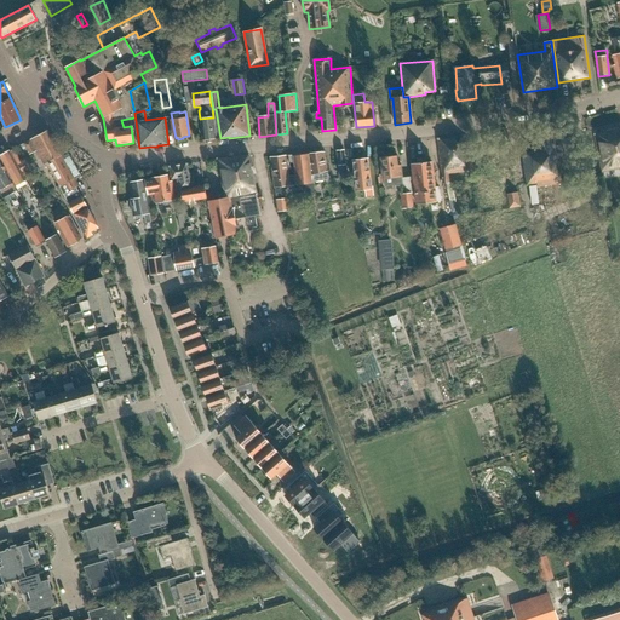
[(216,138),(213,118),(200,119),(204,141),(216,138)]
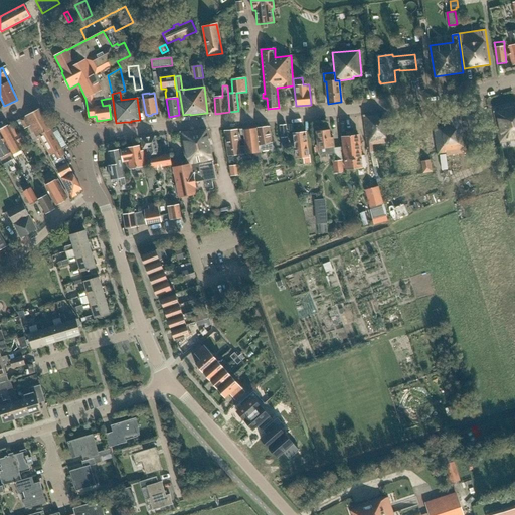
[(451,130),(463,128),(459,103),(447,105),(450,123),(451,130)]
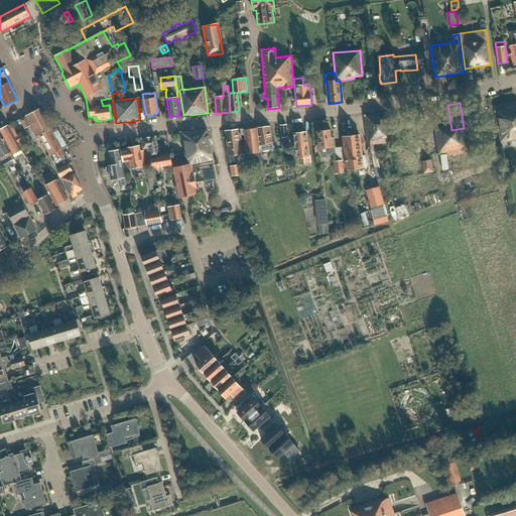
[(37,137),(39,135),(51,129),(45,119),(46,119),(40,108),(20,119),(25,128),(30,125),(37,137)]
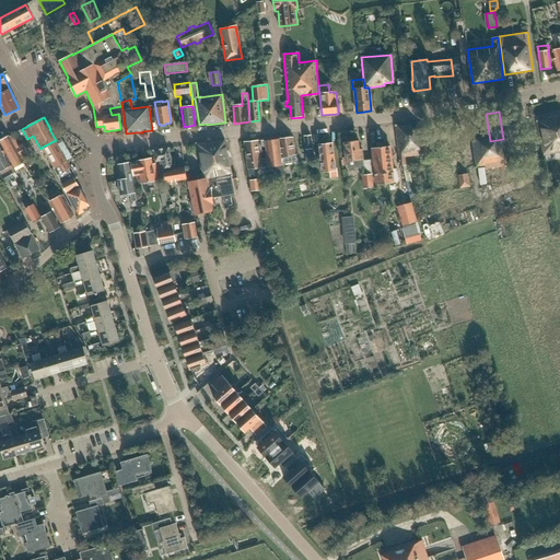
[(559,117),(537,121),(544,155),(559,151),(559,117)]
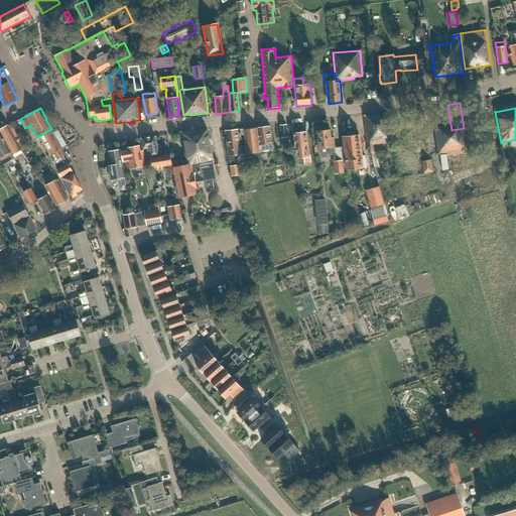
[(376,152),(374,153),(373,144),(394,142),(391,119),(381,120),(380,115),(364,116),(369,153),(371,153),(375,167),(379,166),(376,152)]
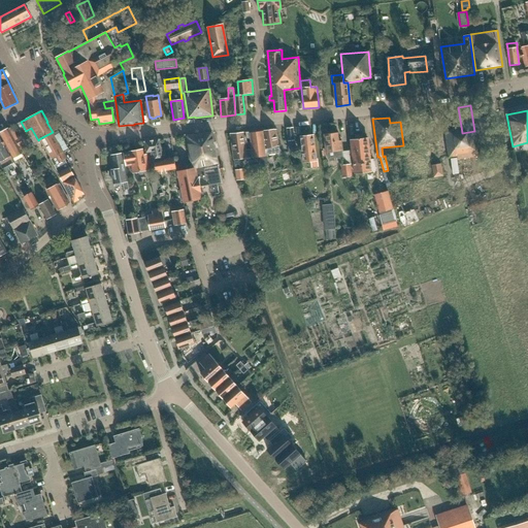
[(462,133),(461,126),(453,127),(454,130),(444,131),(449,158),(458,157),(458,160),(481,157),(476,131),(474,131),(462,133)]
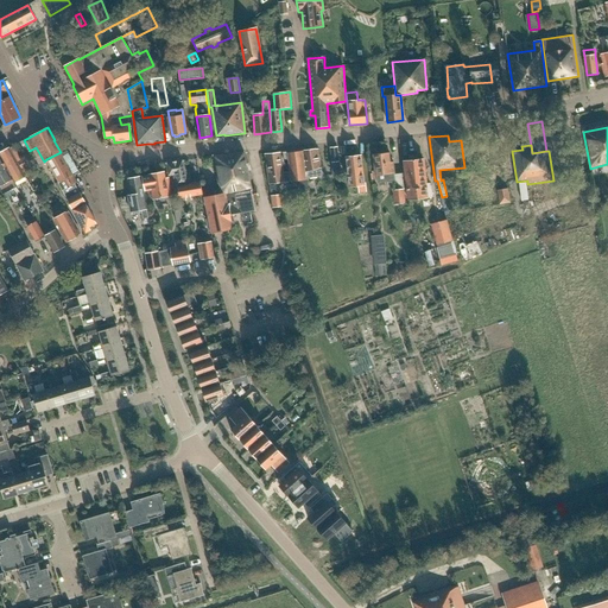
[(10,147),(0,152),(0,153),(17,184),(26,178),(10,147)]
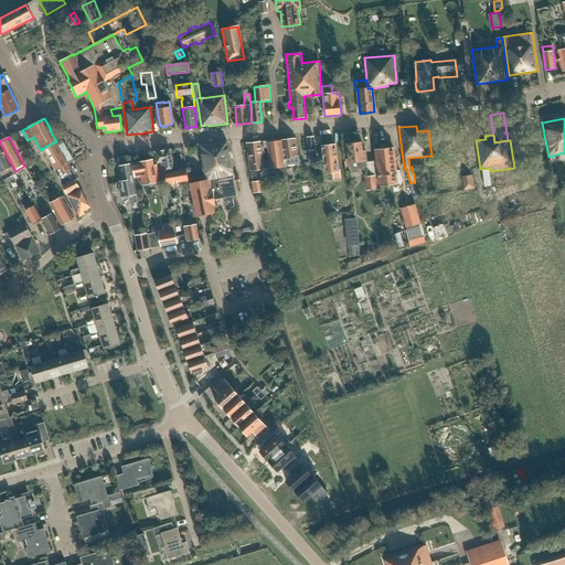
[(313,137),(307,138),(310,162),(317,161),(316,150),(313,137)]
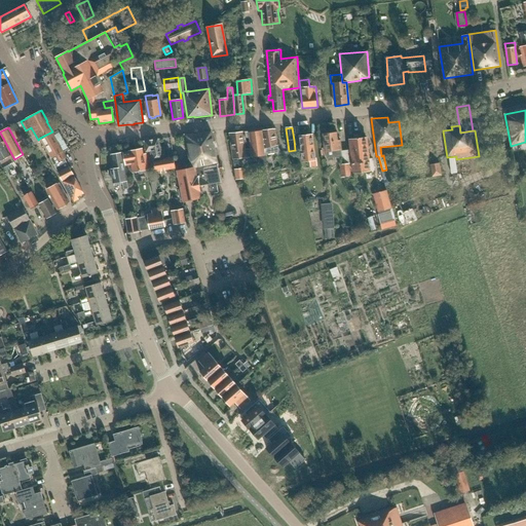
[(275,128),(261,130),(264,148),(266,148),(266,154),(278,152),(275,128)]
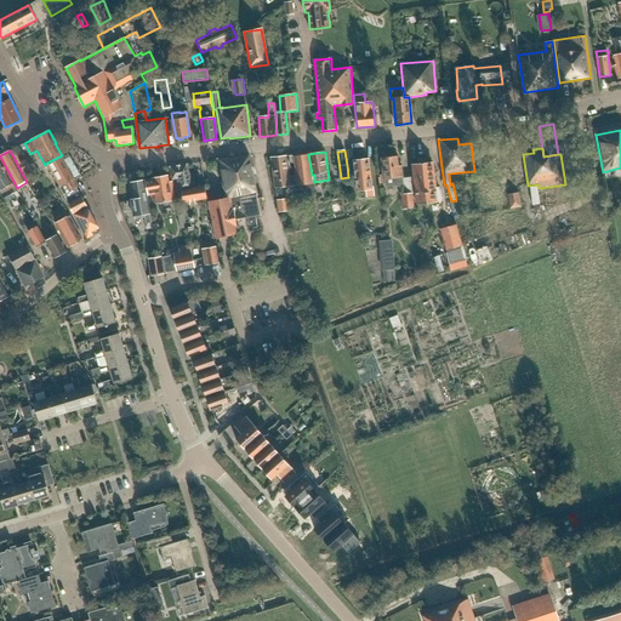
[(209,201),(216,238),(239,234),(235,220),(257,216),(261,215),(257,201),(260,201),(258,194),(257,194),(250,154),(218,160),(224,198),(209,201)]
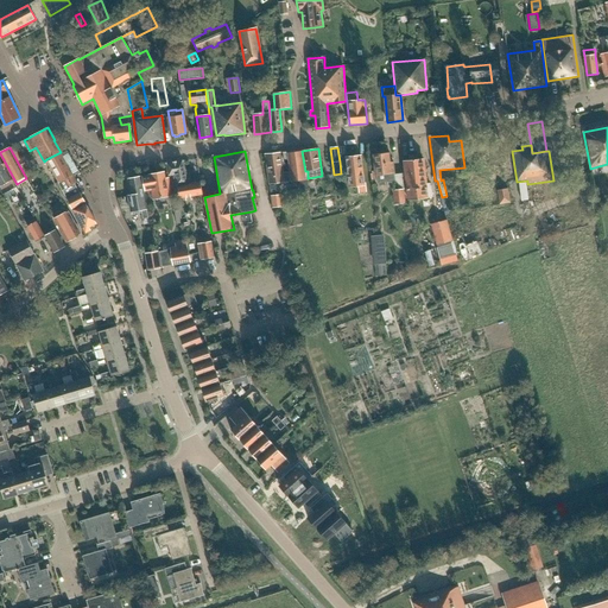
[(308,188),(306,179),(302,151),(289,153),(291,175),(292,182),(299,181),(301,189),(308,188)]
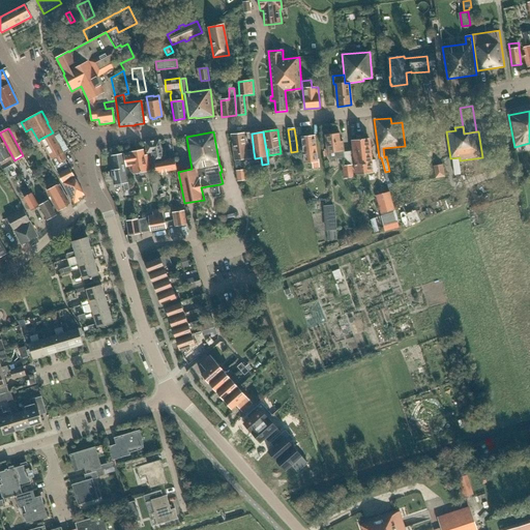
[(53,133),(40,139),(53,159),(52,159),(59,174),(70,168),(65,159),(67,158),(63,152),(64,152),(53,133)]
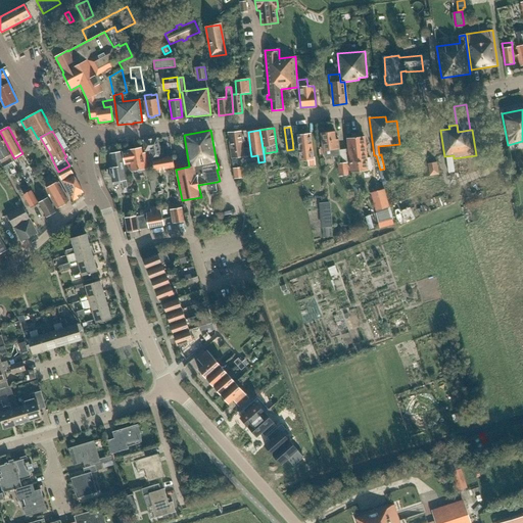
[(240,131),(229,133),(233,164),(233,165),(241,164),(240,157),(249,156),(248,148),(243,148),(240,131)]
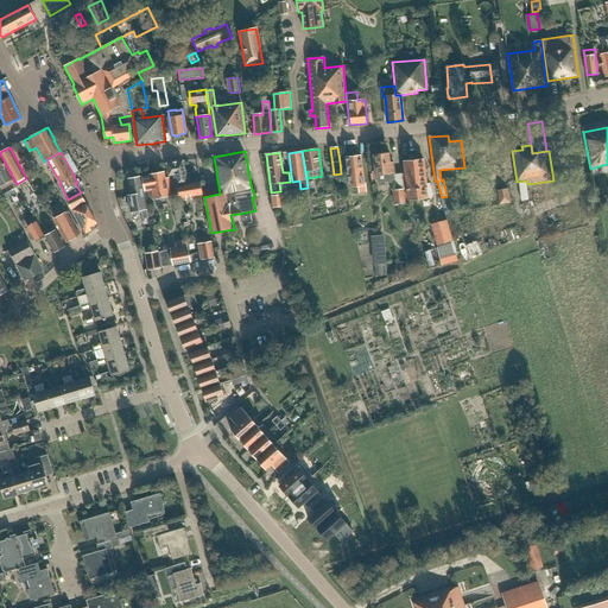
[(0,187),(4,192),(11,189),(17,185),(0,153),(0,187)]
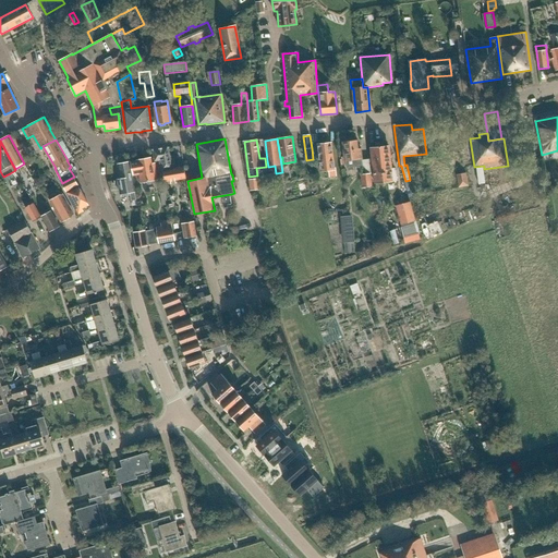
[(356,141),(342,142),(344,161),(346,161),(347,168),(355,167),(355,168),(363,167),(361,148),(358,149),(356,141)]
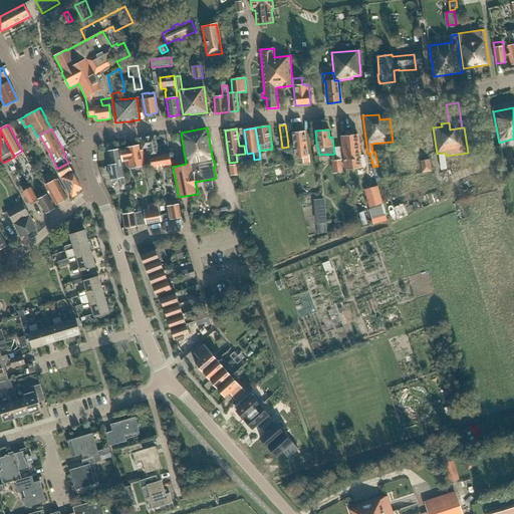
[(347,136),(342,137),(345,169),(365,167),(364,155),(360,155),(358,135),(352,136),(352,131),(347,132),(347,136)]
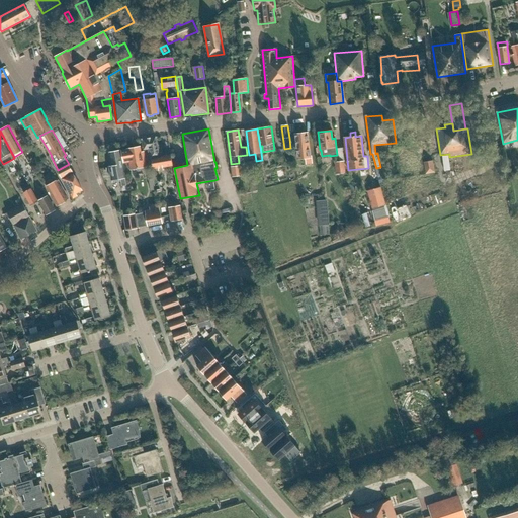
[(308,134),(295,136),(297,151),(305,150),(306,155),(312,154),(312,149),(310,150),(308,134)]
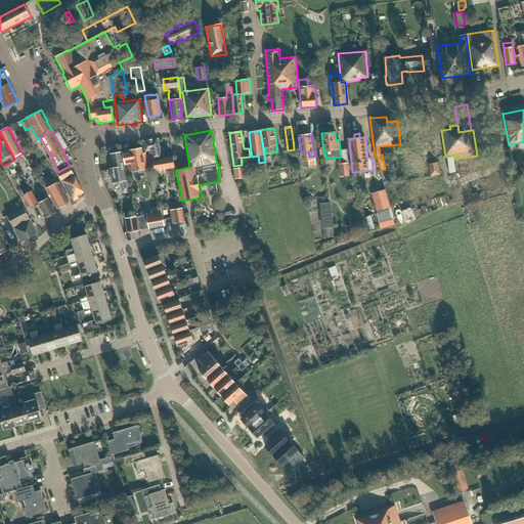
[(22,136),(15,139),(19,145),(25,142),(22,136)]
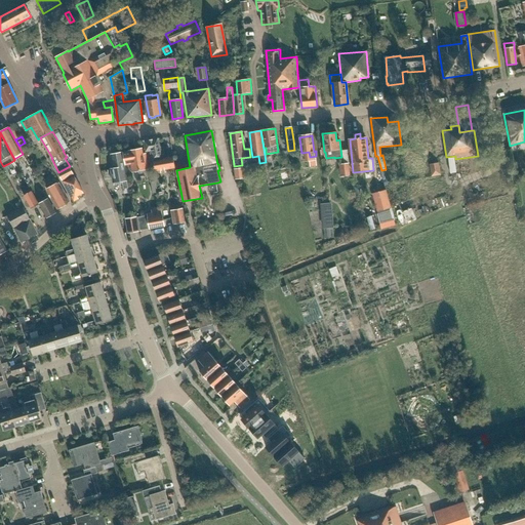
[(159,138),(145,142),(147,152),(151,151),(155,171),(161,170),(161,172),(165,172),(165,170),(175,168),(173,157),(162,159),(159,138)]
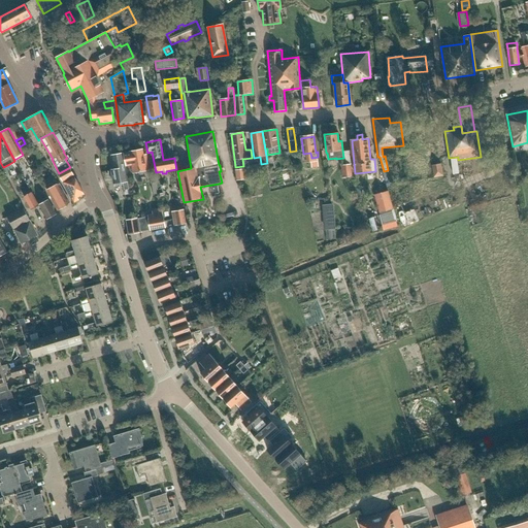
[(130,153),(124,154),(126,166),(132,165),(133,173),(150,170),(146,155),(143,156),(142,150),(130,152),(130,153)]
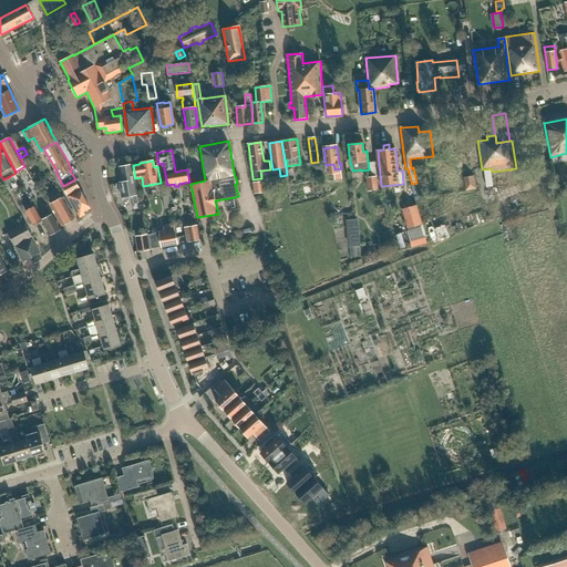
[(138,203),(132,169),(131,164),(120,166),(123,183),(121,183),(121,182),(120,182),(123,200),(124,200),(123,199),(132,198),(133,204),(138,203)]
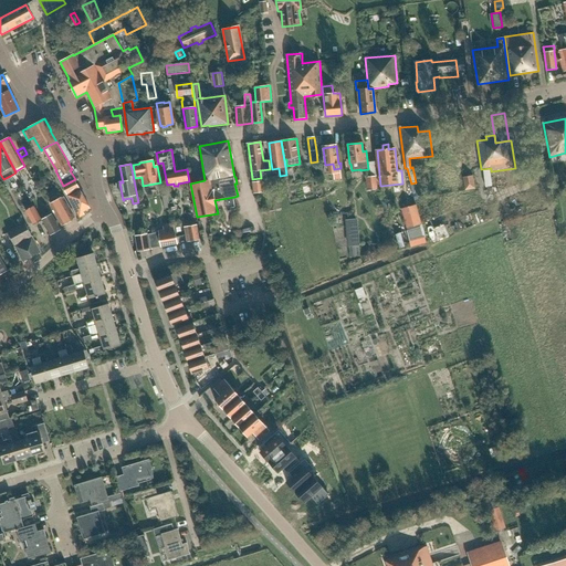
[(376,176),(366,177),(368,190),(377,189),(376,176)]
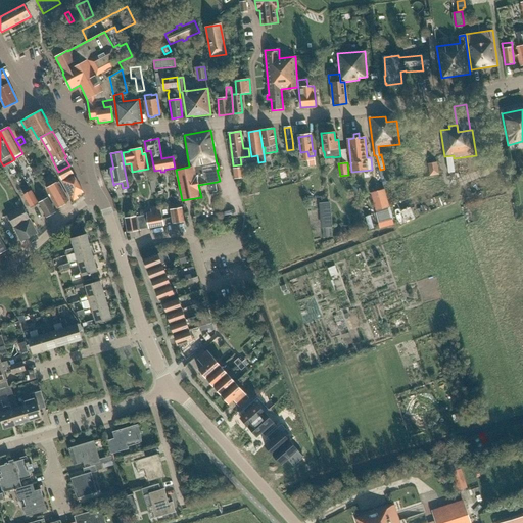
[(437,162),(428,163),(430,176),(439,174),(437,162)]
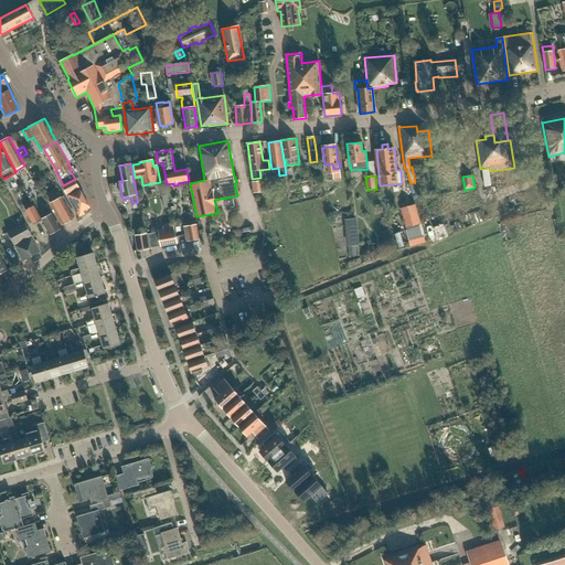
[(75,179),(63,185),(78,217),(84,214),(83,211),(89,208),(75,179)]
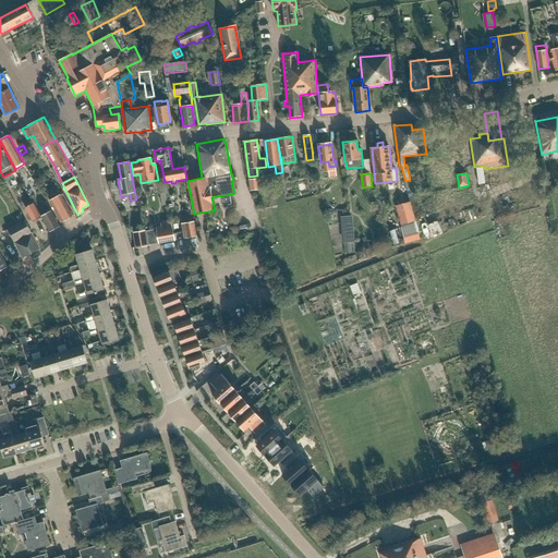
[(343,192),(335,193),(337,210),(346,209),(343,192)]
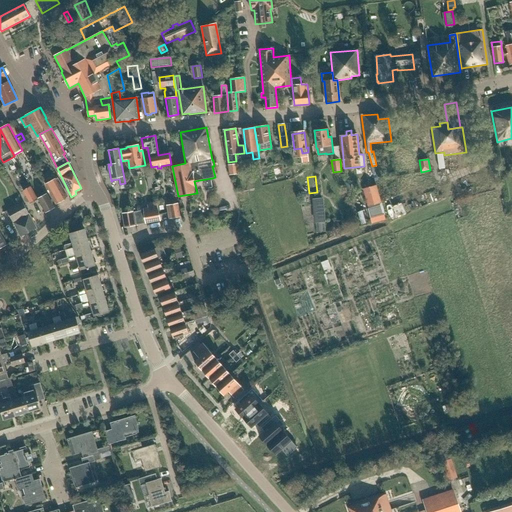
[(66,199),(55,179),(46,184),(57,204),(66,199)]
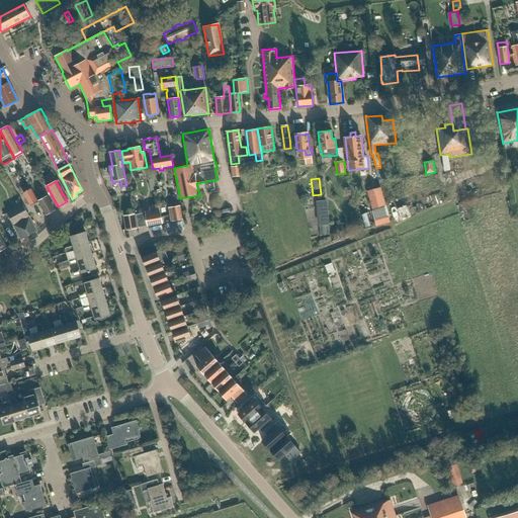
[(380,188),(368,191),(373,208),(385,205),(380,188)]
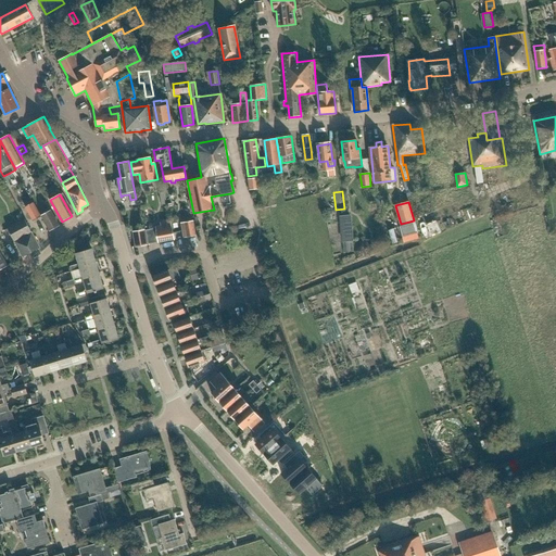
[(33,203),(25,207),(34,220),(40,216),(33,203)]
